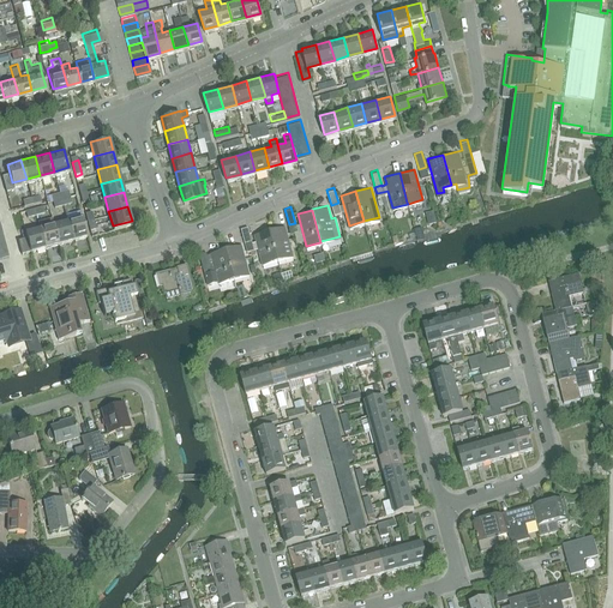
[(50,215),(36,218),(38,226),(43,244),(58,240),(53,222),(50,215)]
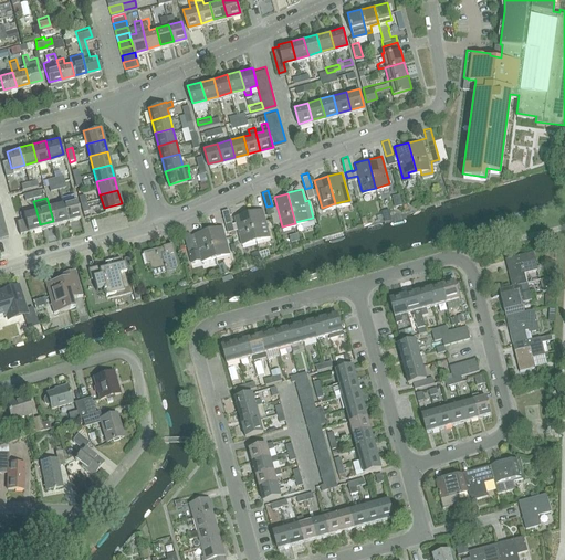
[(61,201),(65,218),(79,214),(74,198),(61,201)]
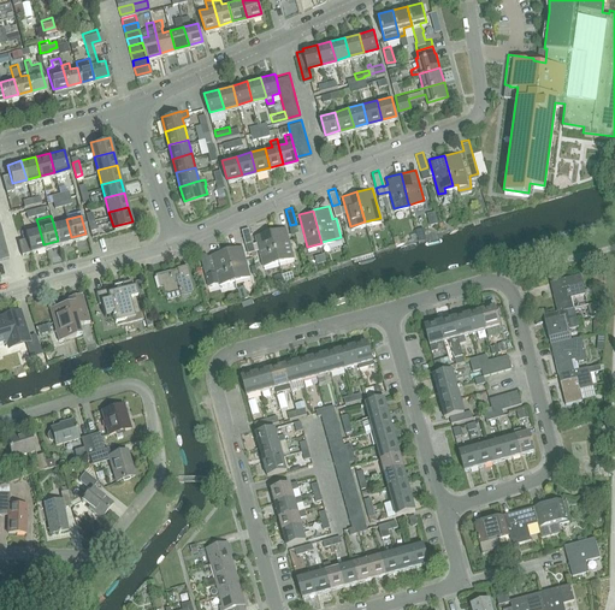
[(66,219),(53,223),(58,241),(71,237),(66,219)]
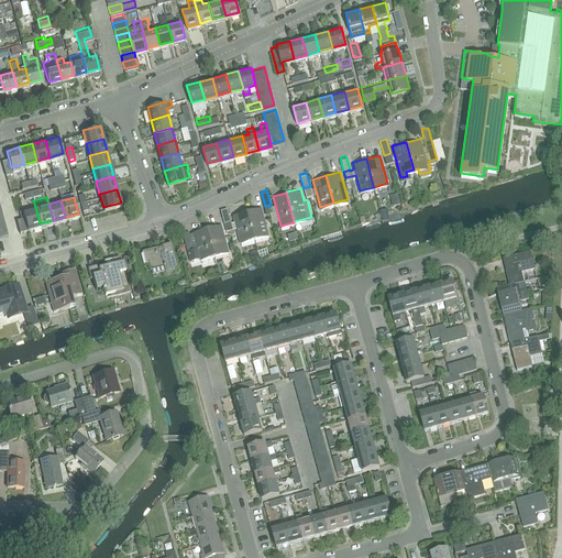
[(246,209),(254,237),(267,233),(260,205),(246,209)]
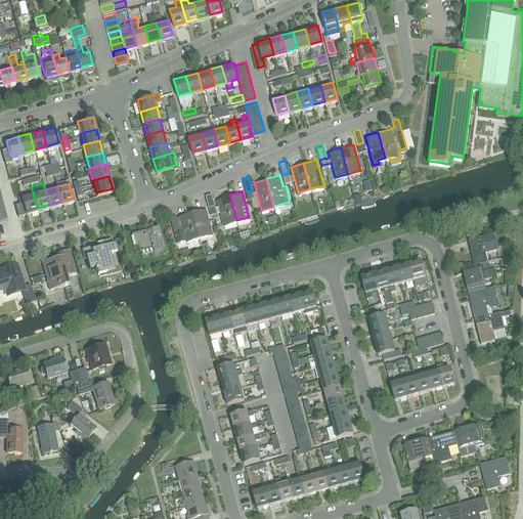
[(216,211),(214,205),(211,191),(205,192),(210,212),(216,211)]
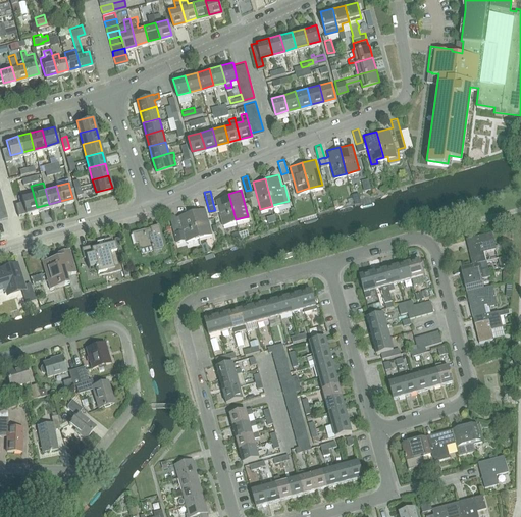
[(33,192),(21,195),(21,196),(24,208),(24,211),(37,207),(33,192)]
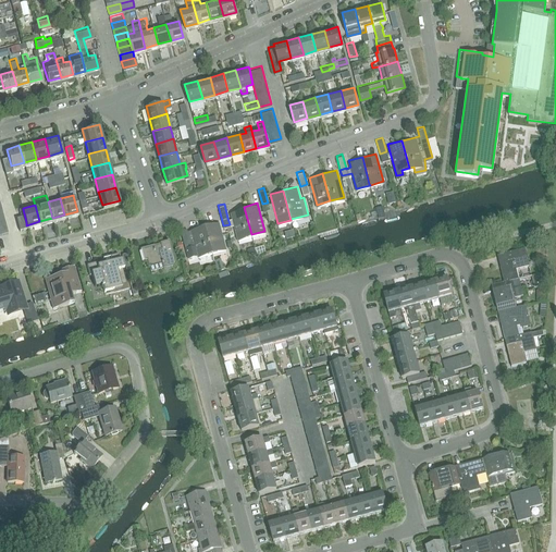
[(227,218),(230,224),(233,223),(237,238),(251,234),(244,207),(230,210),(232,217),(227,218)]
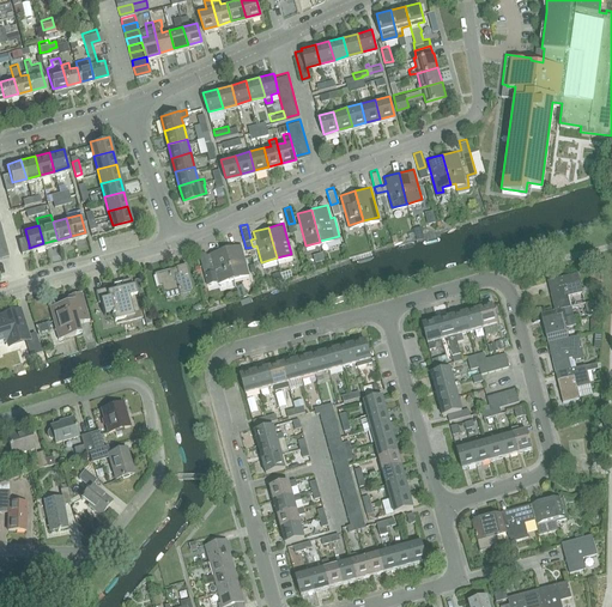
[(29,244),(25,230),(16,232),(19,247),(29,244)]
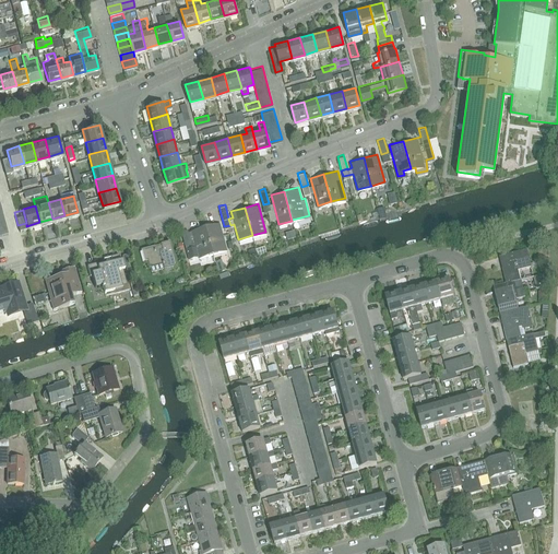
[(204,224),(212,251),(226,248),(218,221),(204,224)]
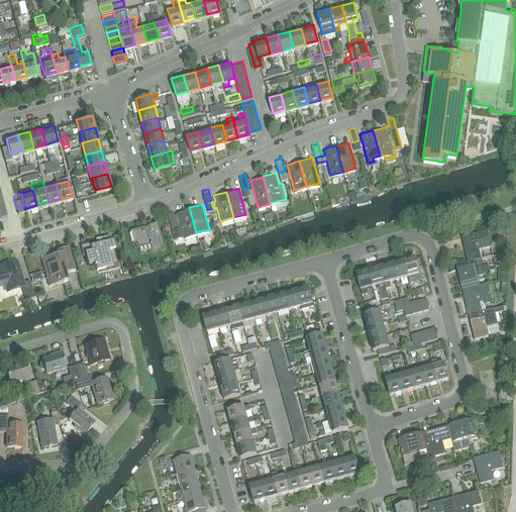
[(196,232),(189,207),(174,211),(173,210),(167,211),(174,235),(183,233),(183,235),(196,232)]
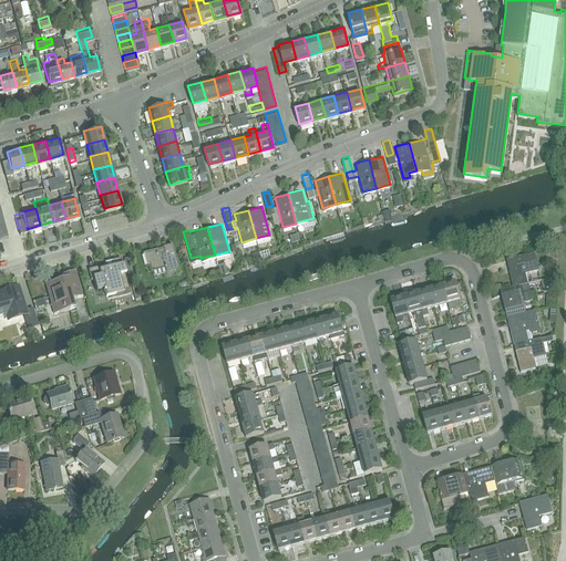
[(178,267),(172,241),(144,249),(146,261),(150,260),(153,273),(166,269),(166,270),(178,267)]
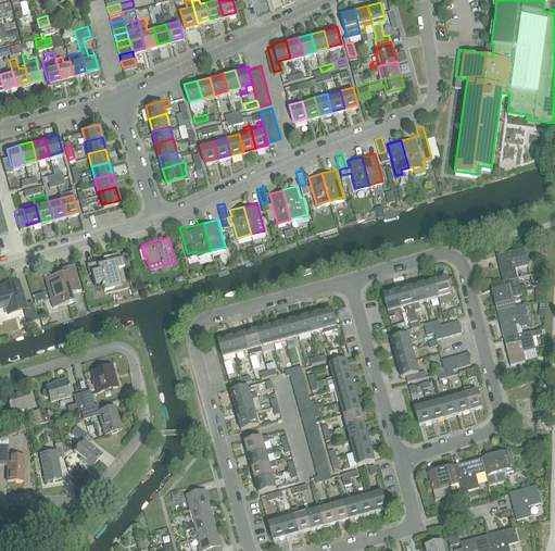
[(502,278),(515,275),(513,265),(527,262),(522,245),(495,251),(502,278)]
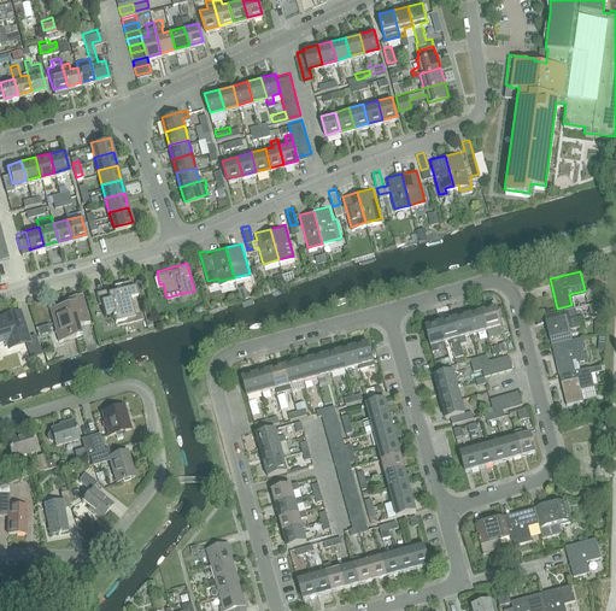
[(132,283),(130,277),(121,278),(123,286),(107,289),(106,286),(95,289),(98,300),(99,300),(103,313),(112,311),(115,319),(123,317),(124,321),(141,316),(140,309),(138,310),(134,294),(135,294),(133,283),(132,283)]
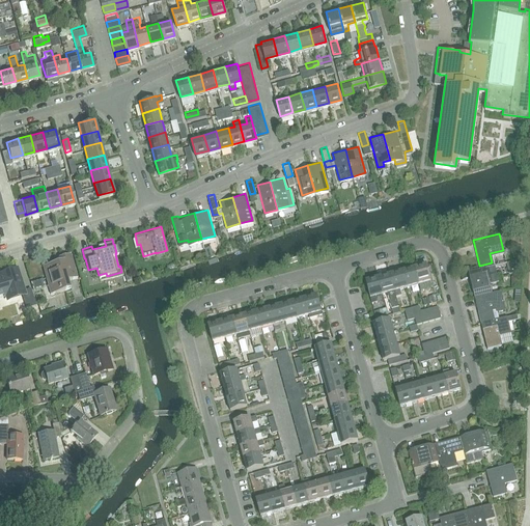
[(50,291),(70,284),(66,276),(77,274),(70,250),(60,253),(61,256),(44,261),(49,281),(47,281),(50,291)]
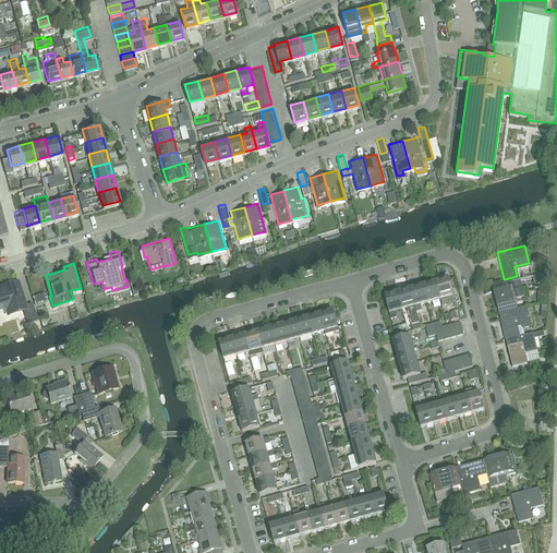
[(434,277),(438,295),(451,291),(447,274),(434,277)]
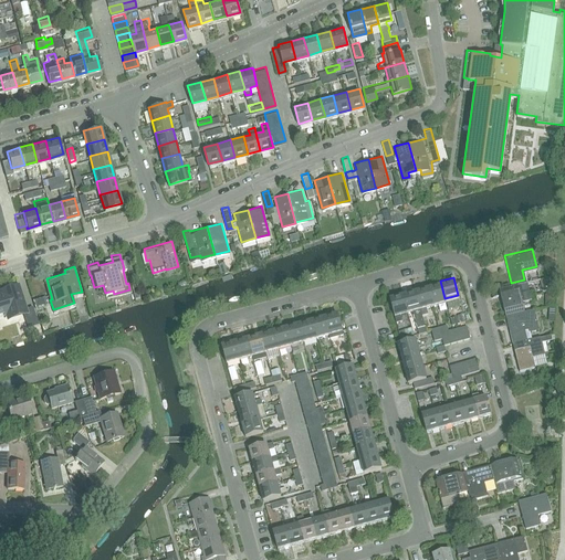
[(505,314),(519,309),(516,299),(529,296),(524,280),(511,283),(499,286),(505,314)]
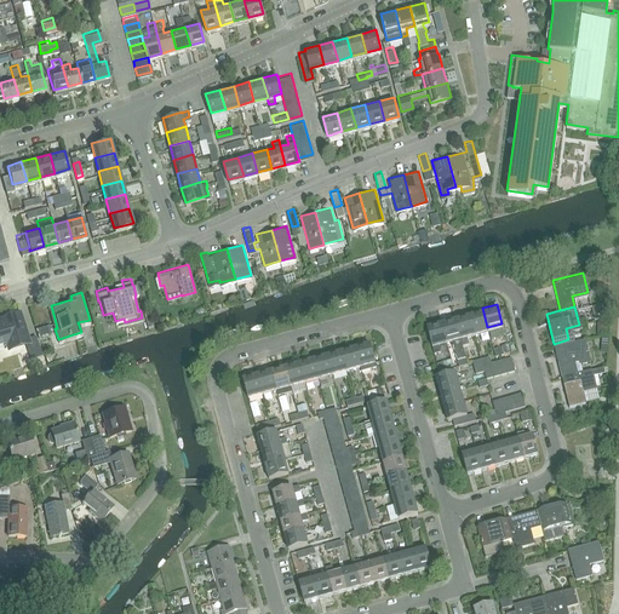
[(474,331),(487,327),(482,308),(469,311),(474,331)]
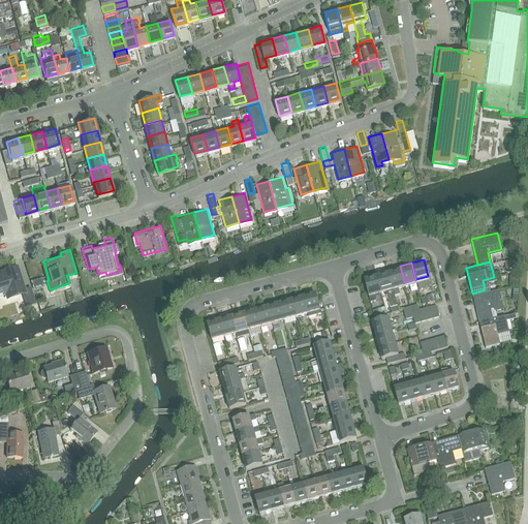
[(398,284),(404,282),(400,266),(387,270),(392,285),(392,286),(394,293),(399,290),(398,284)]
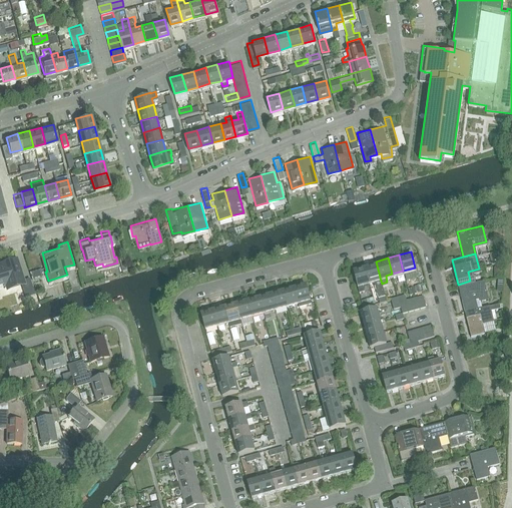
[(0,278),(3,278),(5,284),(19,280),(25,295),(34,292),(28,276),(22,278),(16,259),(9,261),(8,259),(0,261),(0,278)]
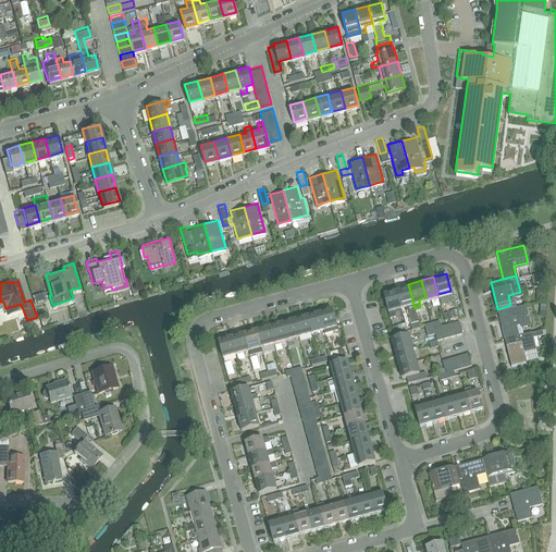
[(412,301),(408,284),(395,287),(400,305),(405,303),(409,320),(411,326),(419,323),(415,308),(412,302),(412,301)]
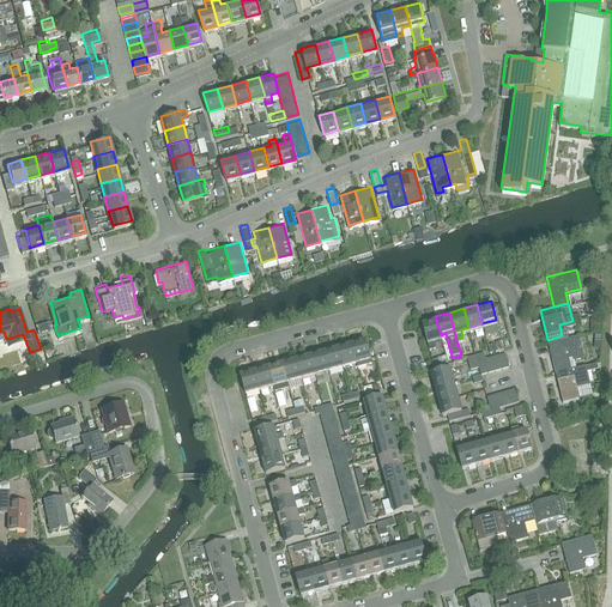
[(432,338),(441,335),(435,316),(422,320),(428,345),(434,344),(432,338)]
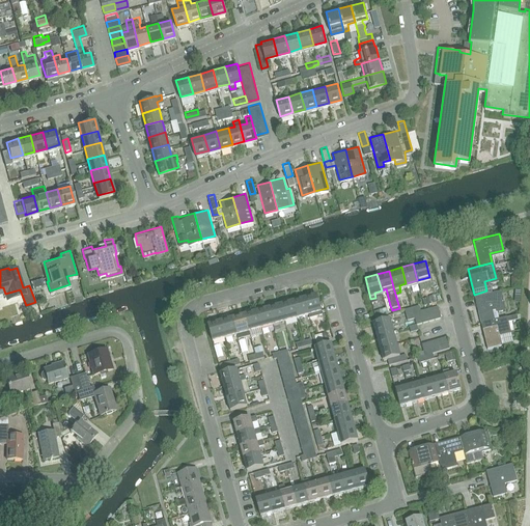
[(495,306),(495,307),(495,309),(504,306),(500,287),(498,287),(486,291),(474,295),(480,321),(494,316),(492,307),(495,306)]
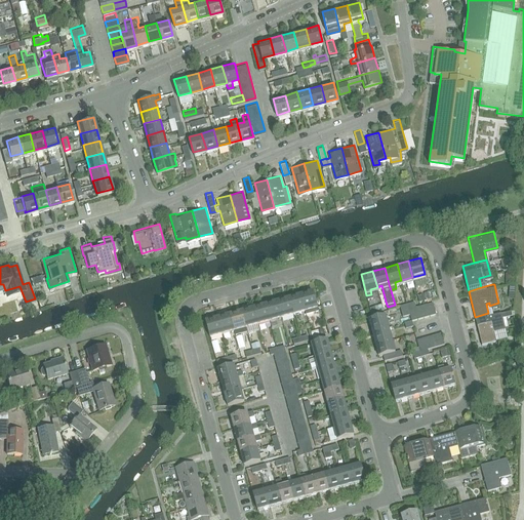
[(312,288),(299,291),(305,308),(305,311),(317,308),(312,288)]
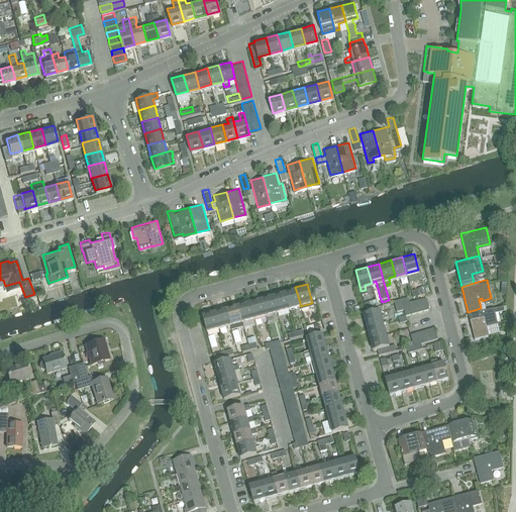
[(288,306),(300,303),(295,287),(284,290),(288,306)]
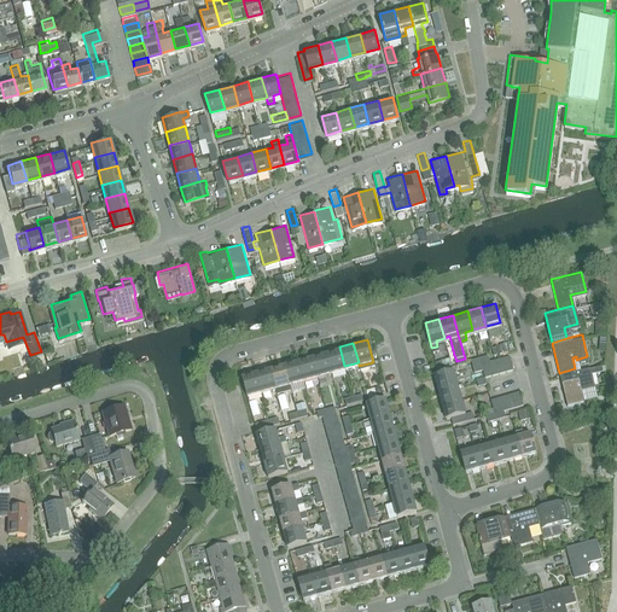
[(330,369),(344,366),(339,347),(325,350),(330,369)]
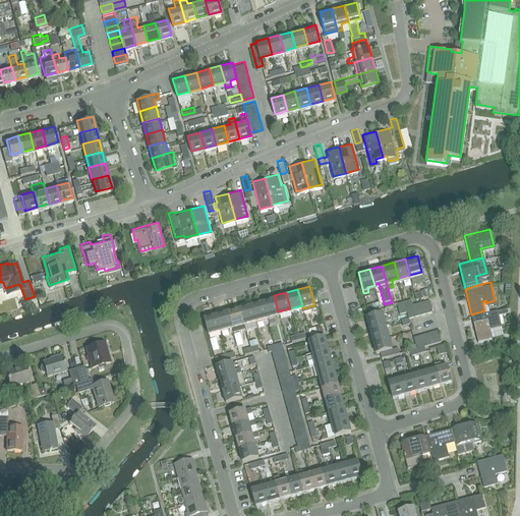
[(267,314),(278,311),(274,295),(263,298),(267,314)]
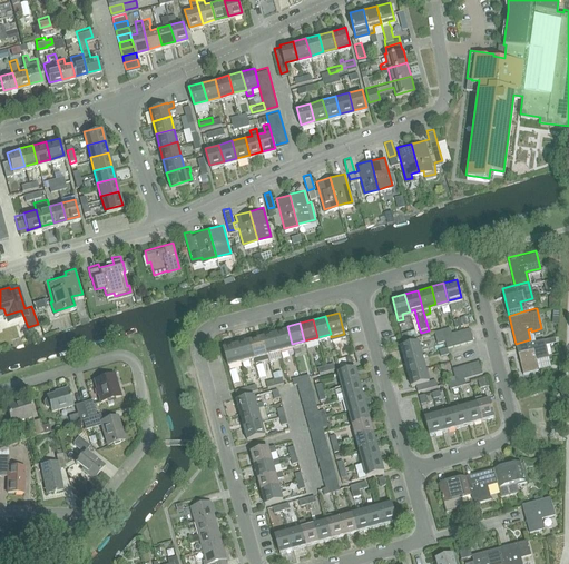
[(444,337),(447,344),(472,337),(469,325),(451,329),(443,332),(444,337)]
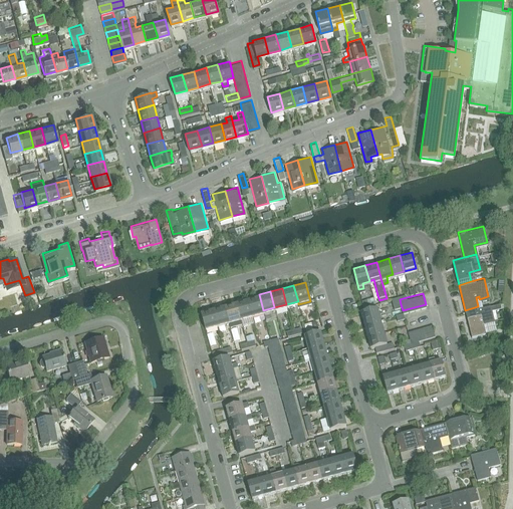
[(251,314),(263,310),(259,294),(247,298),(251,314)]
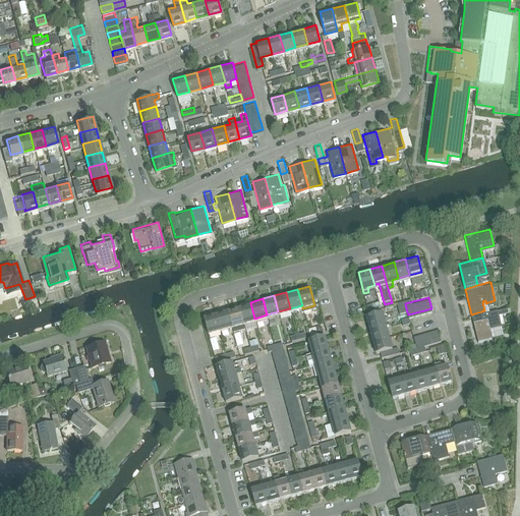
[(243,322),(254,319),(250,302),(238,305),(243,322)]
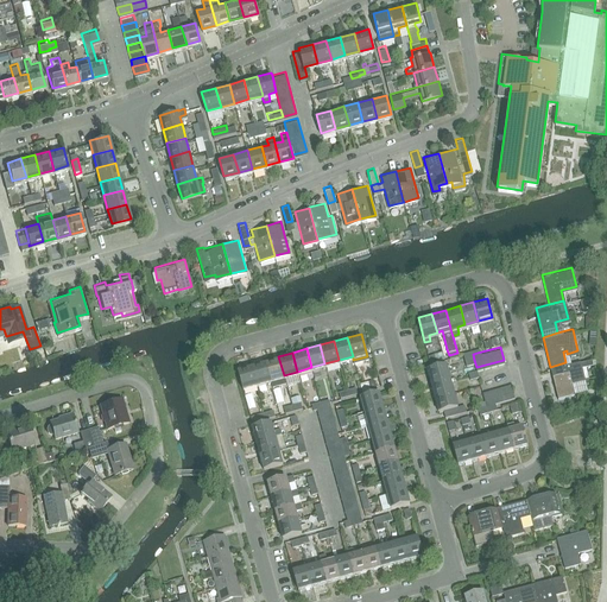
[(283,375),(284,375),(278,356),(265,360),(270,379),(271,384),(285,380),(283,375)]
